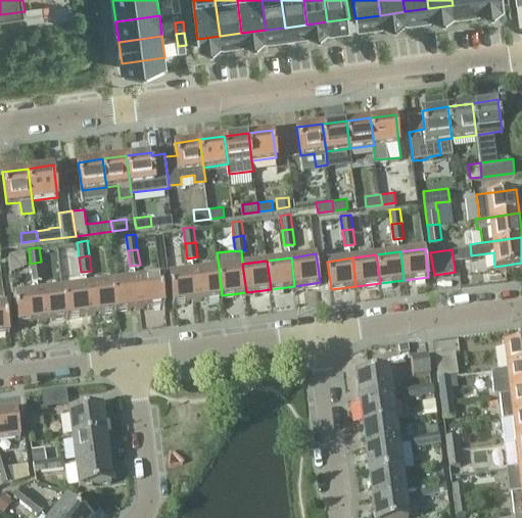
[(41,262),(30,264),(32,278),(42,277),(41,262)]
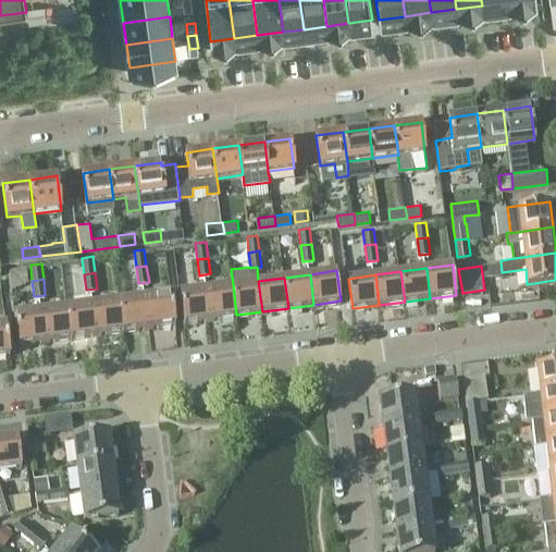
[(233,284),(207,287),(211,318),(236,315),(233,284)]
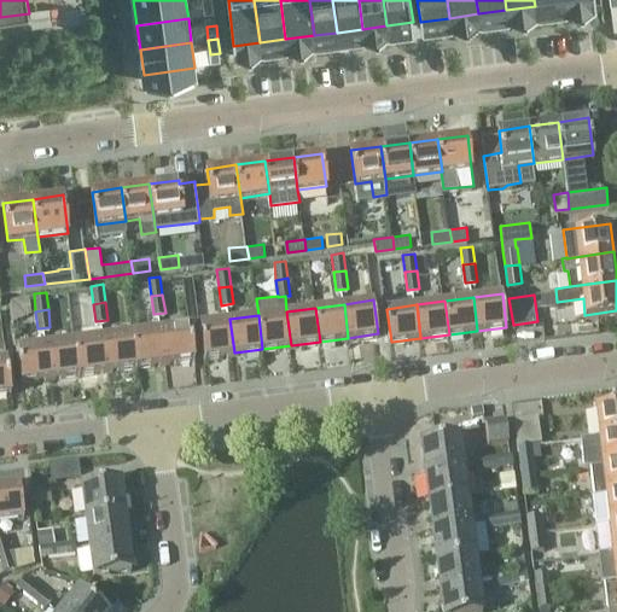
[(201,322),(204,356),(234,353),(230,319),(201,322)]
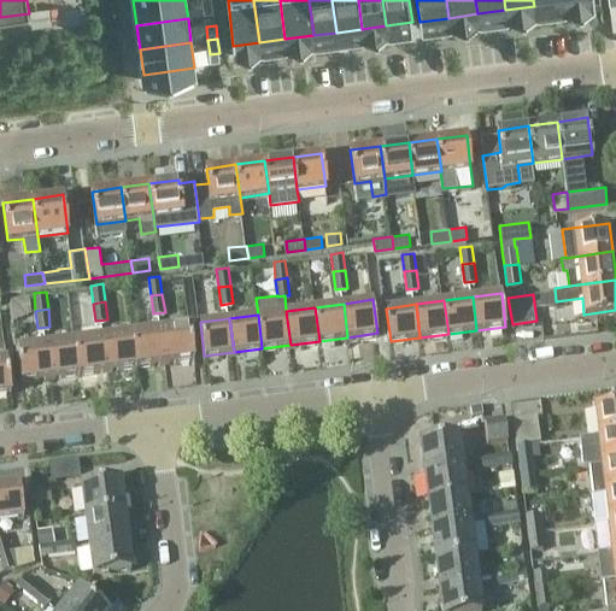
[(194,357),(189,323),(162,327),(165,360),(194,357)]
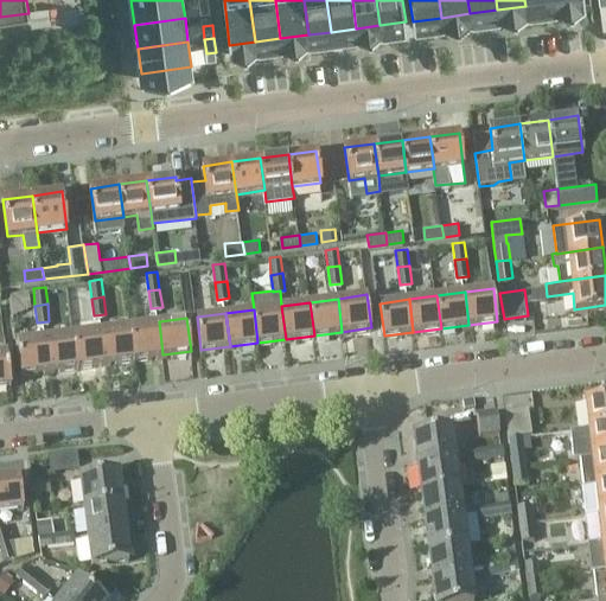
[(159,321),(131,325),(135,358),(163,355),(159,321)]
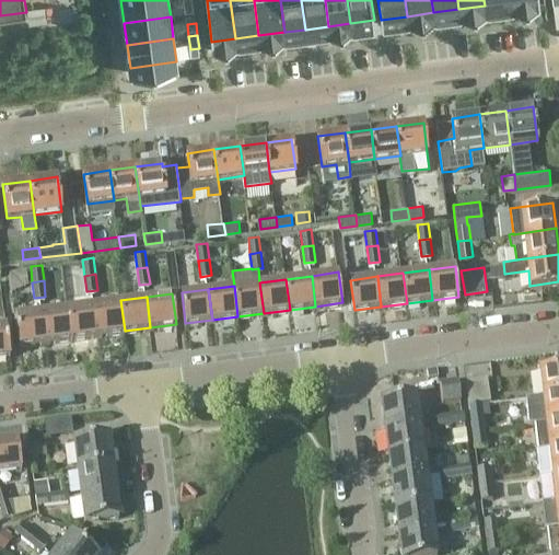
[(120,300),(94,303),(99,334),(125,331),(120,300)]
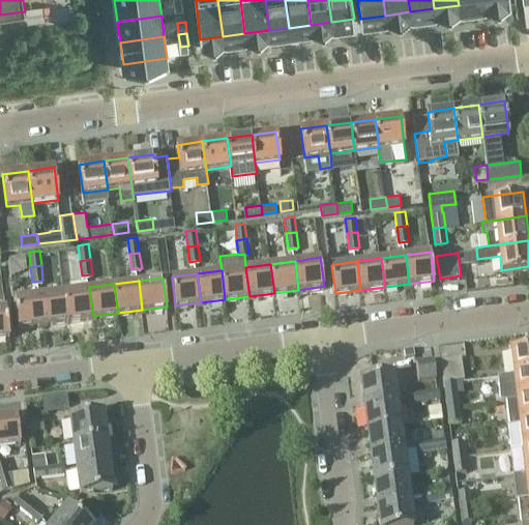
[(89,287),(65,290),(68,319),(93,316),(89,287)]
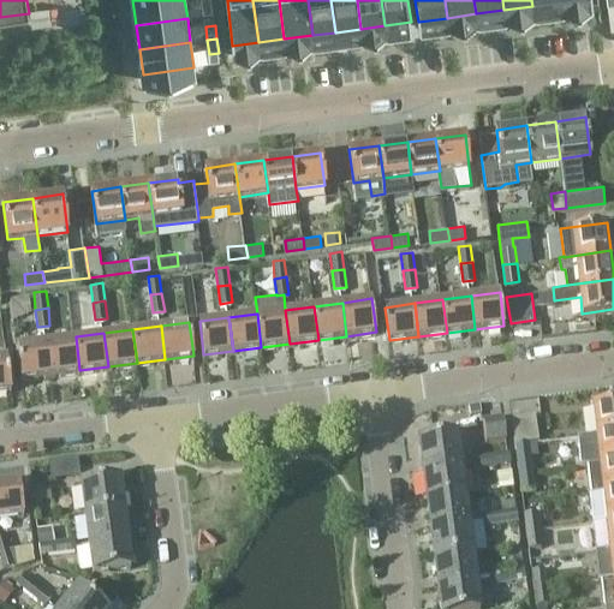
[(76,336),(47,340),(52,374),(79,370),(76,336)]
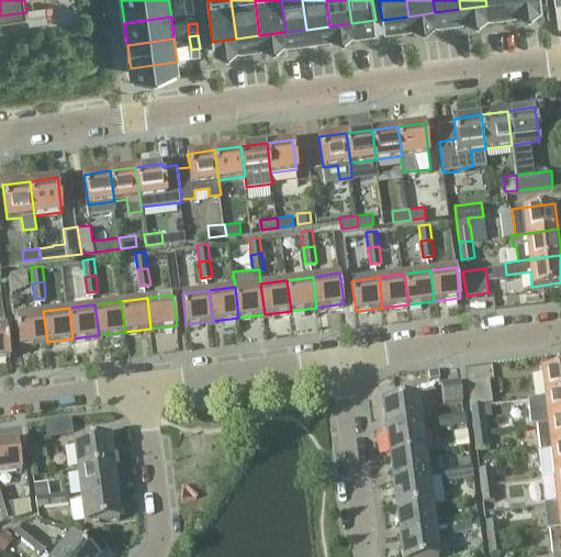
[(17,315),(20,346),(47,342),(43,311),(17,315)]
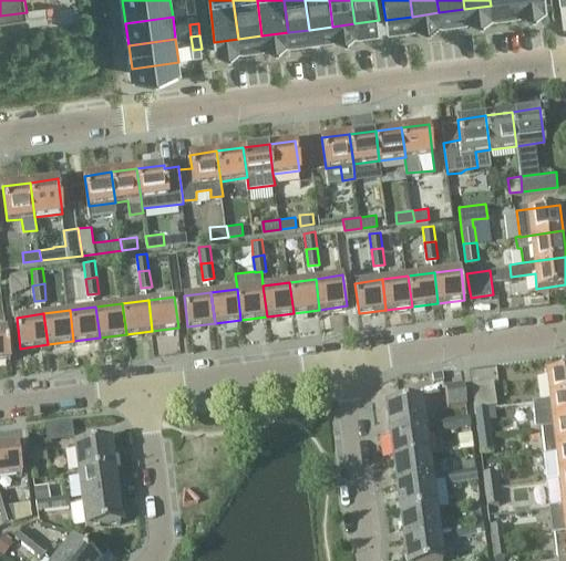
[(0,360),(10,359),(6,329),(0,329),(0,360)]
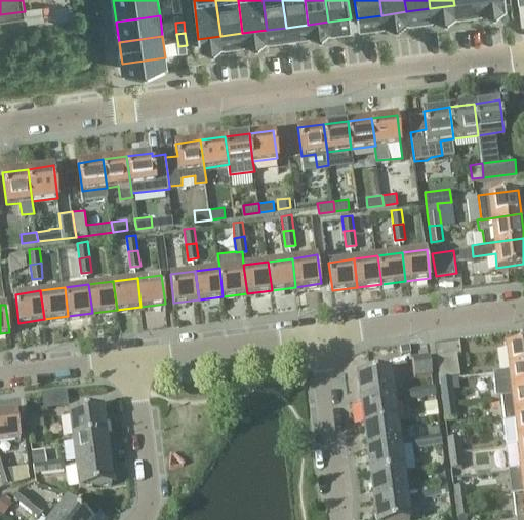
[(508,367),(523,365),(523,340),(504,343),(508,367)]
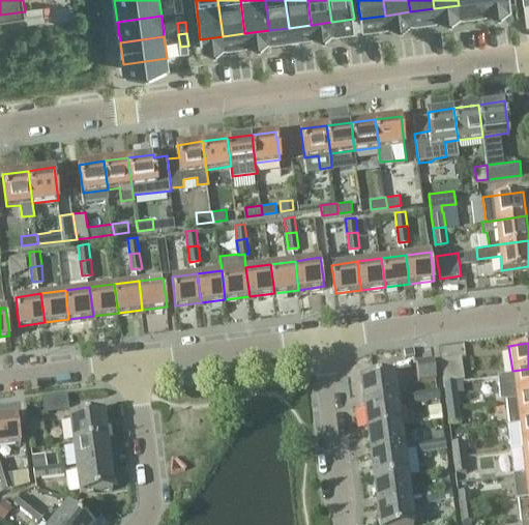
[(441,357),(444,380),(465,377),(461,354),(441,357)]
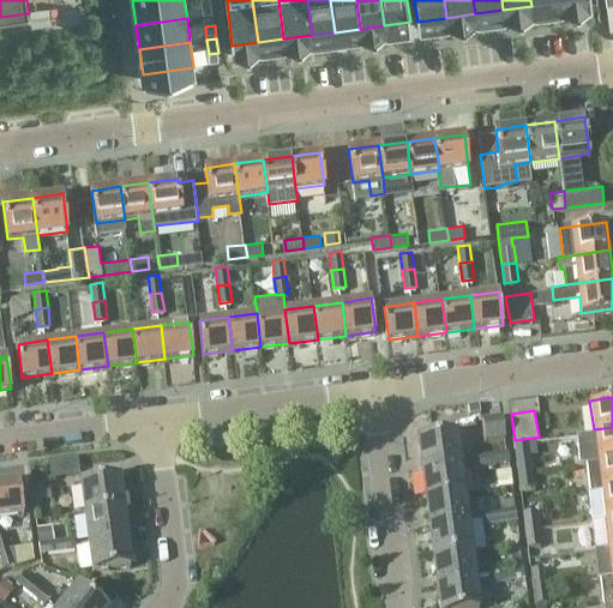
[(484,438),(504,434),(502,415),(481,417),(484,438)]
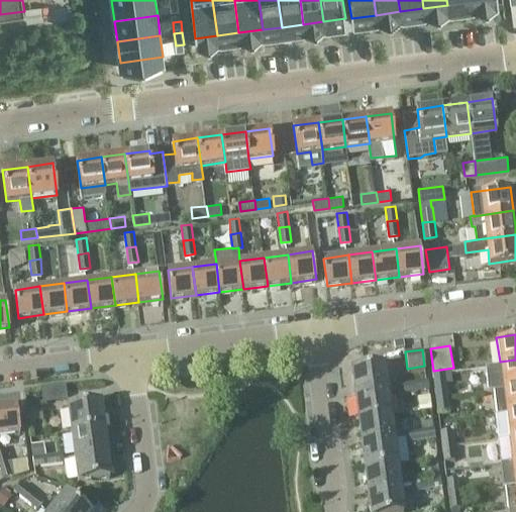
[(515,360),(500,362),(501,374),(483,377),(484,389),(496,388),(496,387),(515,384),(515,360)]
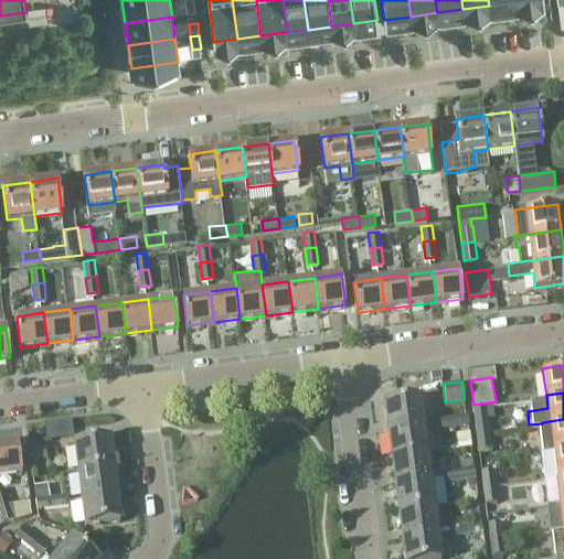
[(385,400),(390,428),(424,423),(421,396),(385,400)]
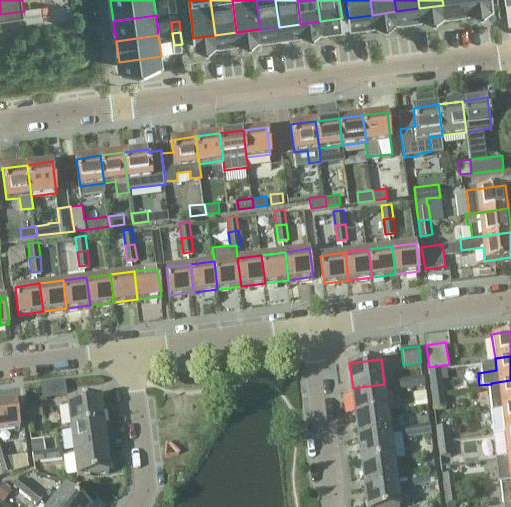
[(409,375),(410,385),(425,383),(423,373),(409,375)]
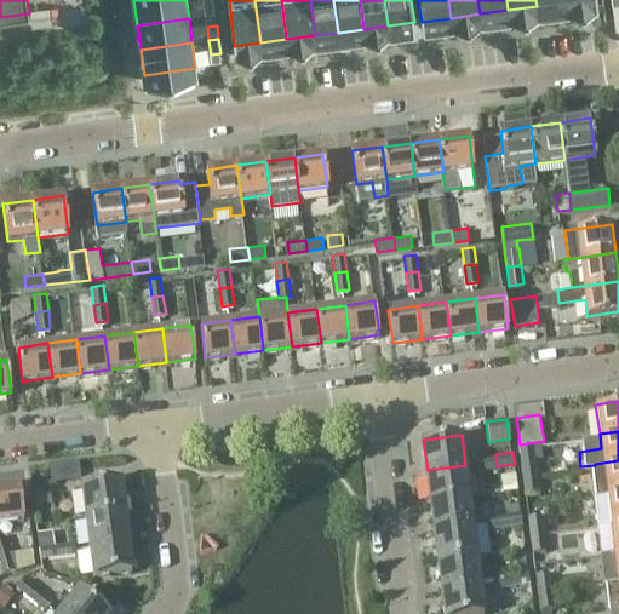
[(78,476),(79,455),(52,454),(51,475),(78,476)]
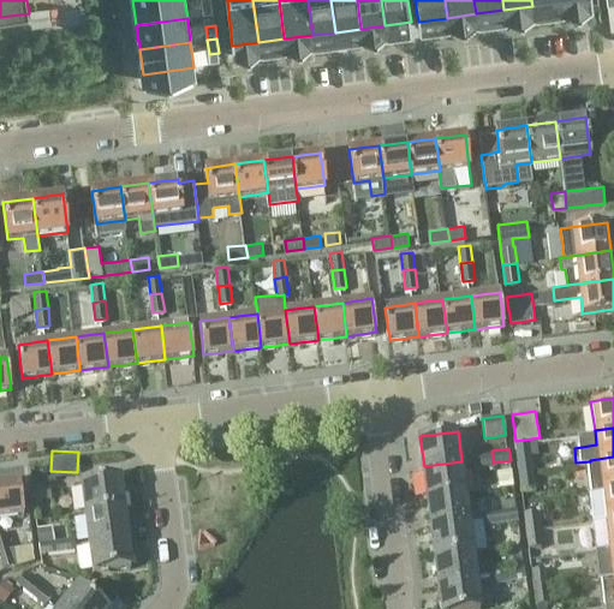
[(493,463),(492,451),(475,453),(476,464),(493,463)]
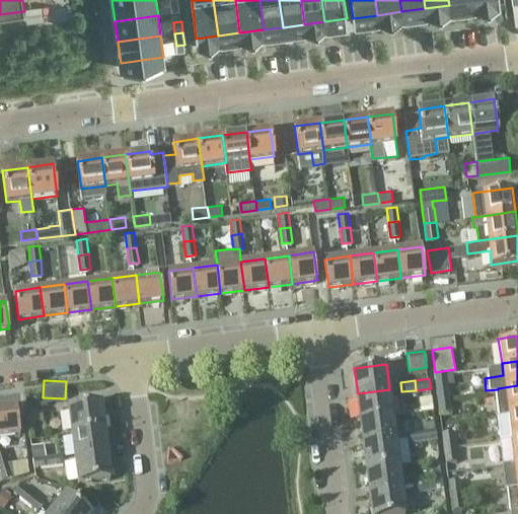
[(437,395),(449,394),(447,381),(435,382),(437,395)]
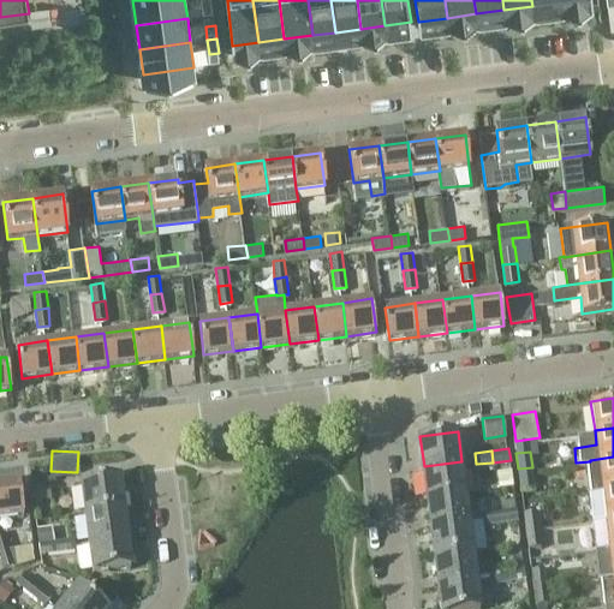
[(594,489),(613,485),(613,457),(590,460),(590,461),(594,489)]
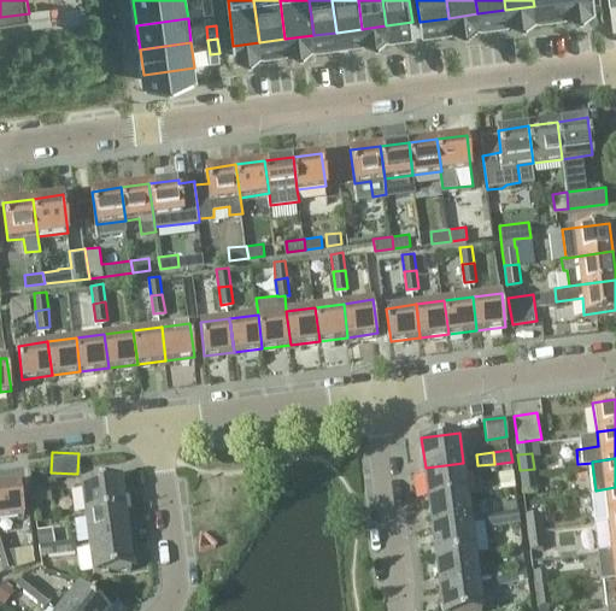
[(426,468),(429,497),(467,492),(463,463),(426,468)]
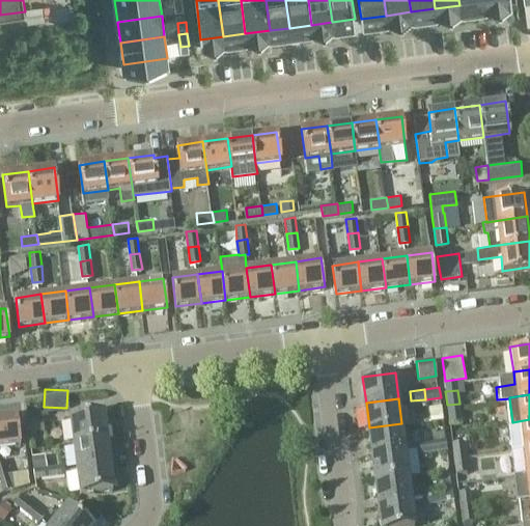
[(459,404),(447,405),(449,421),(462,420),(459,404)]
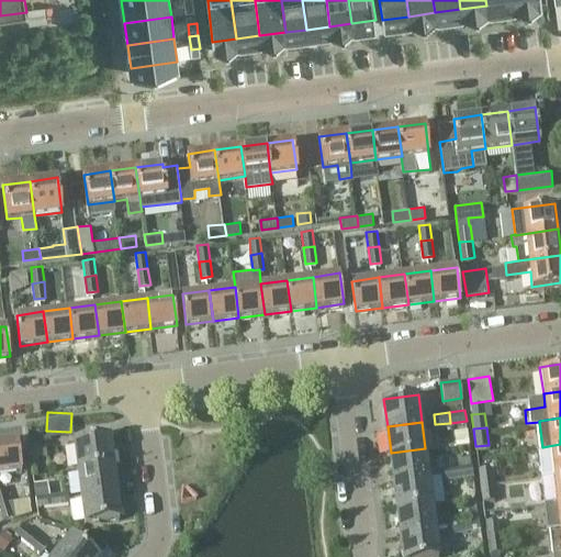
[(78,467),(113,463),(110,436),(75,441),(78,467)]
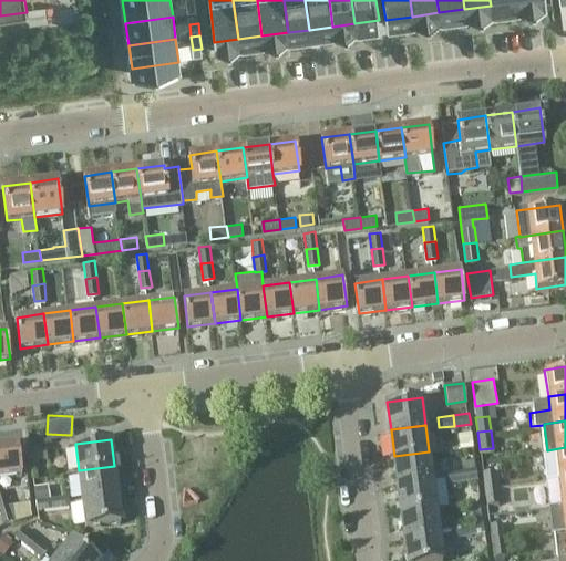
[(18,443),(0,444),(0,475),(22,473),(18,443)]
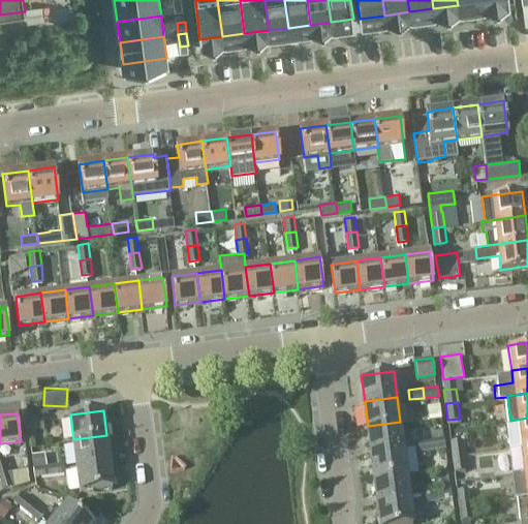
[(54,415),(43,418),(44,426),(55,425),(54,415)]
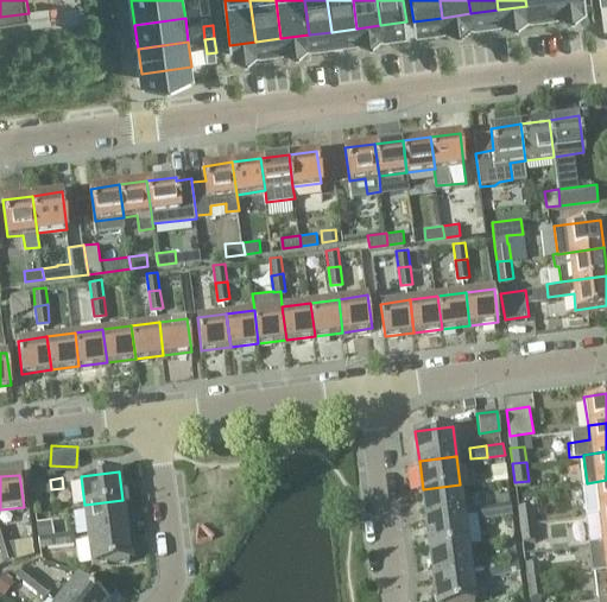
[(32,493),(35,493),(51,492),(51,489),(50,480),(49,480),(49,479),(31,481),(32,493)]
